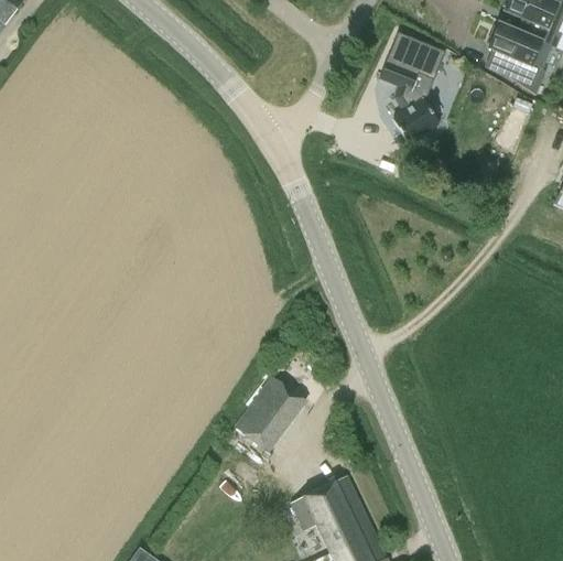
[(0,0),(0,27),(22,0),(0,0)]
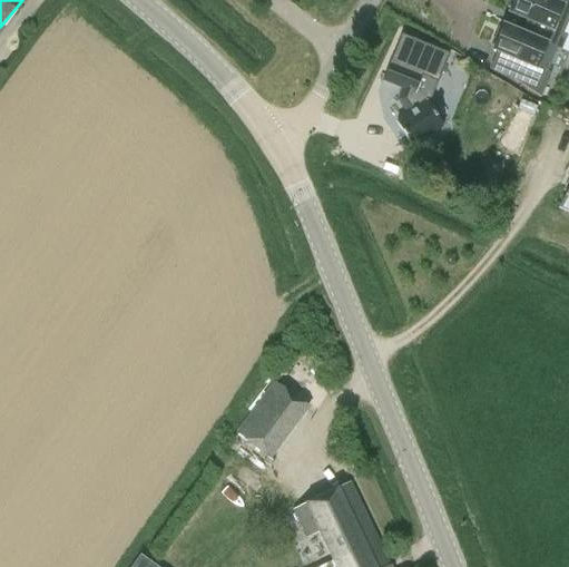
[(533,35),(548,41),(561,46),(567,33),(559,30),(568,8),(568,6),(557,0),(514,0),(510,9),(539,21),(533,35)]
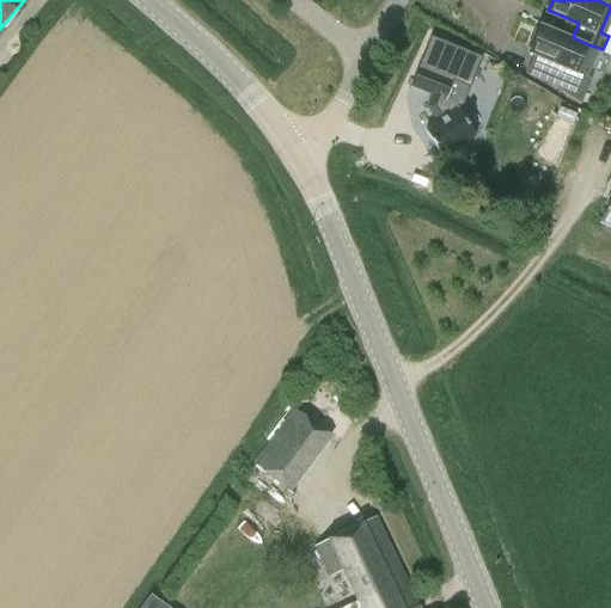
[(588,44),(573,37),(542,24),(531,50),(562,63),(554,81),(581,99),(591,77),(576,71),(588,44)]
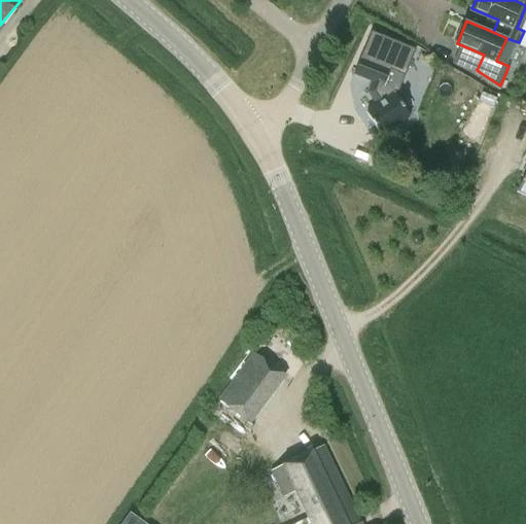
[(411,113),(396,91),(399,89),(415,47),(372,29),(353,72),(372,79),(367,90),(377,103),(366,109),(381,132),(411,113)]
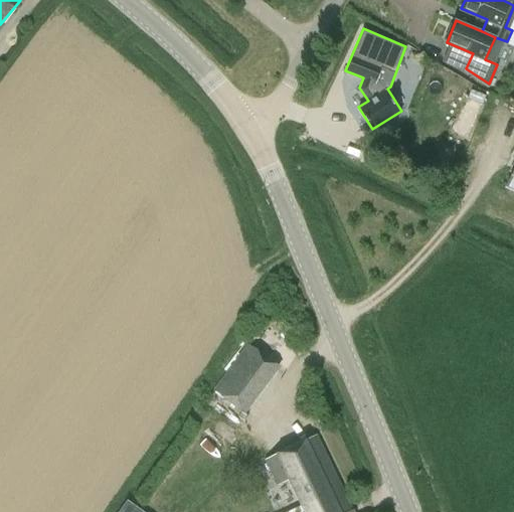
[(248,343),(216,389),(246,410),(281,365),(248,343)]
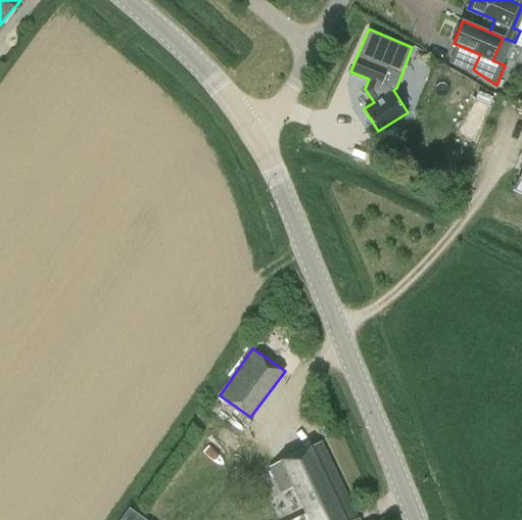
[(361,519),(327,441),(270,467),(281,491),(292,486),(307,519),(361,519)]
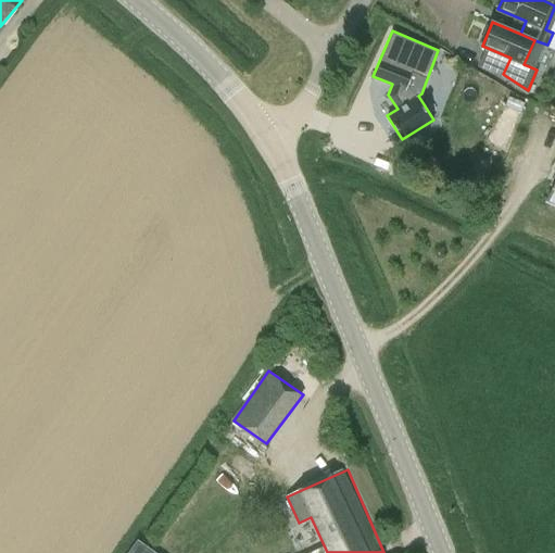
[(158,552),(140,540),(139,539),(128,552),(158,552)]
